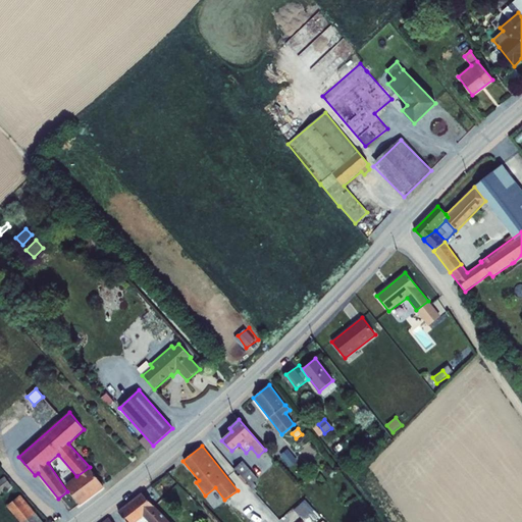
[(288,450),(280,455),(290,467),(297,461),(288,450)]
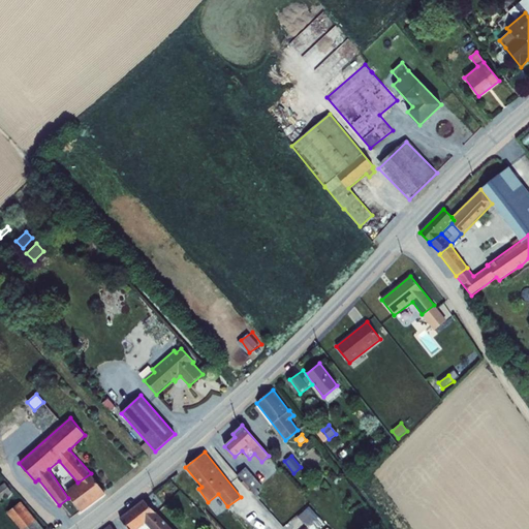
[(245,468),(238,474),(253,492),(252,493),(259,500),(260,499),(258,496),(260,494),(256,490),(261,486),(245,468)]
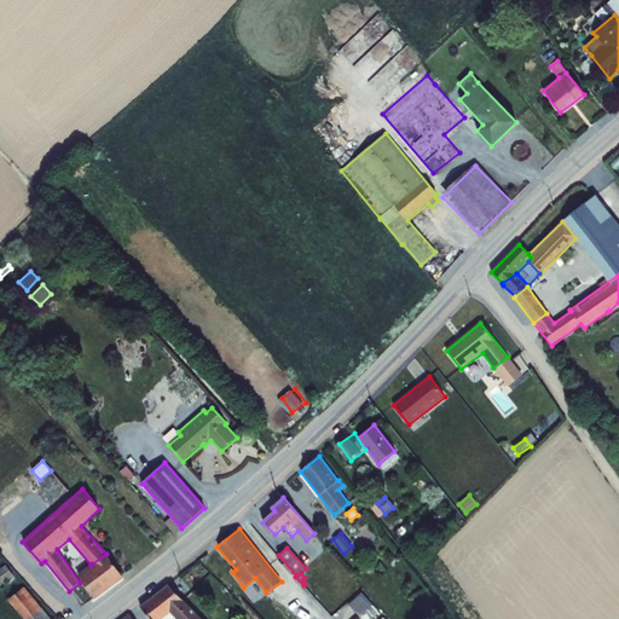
[(106,554),(91,565),(77,576),(94,600),(123,578),(106,554)]
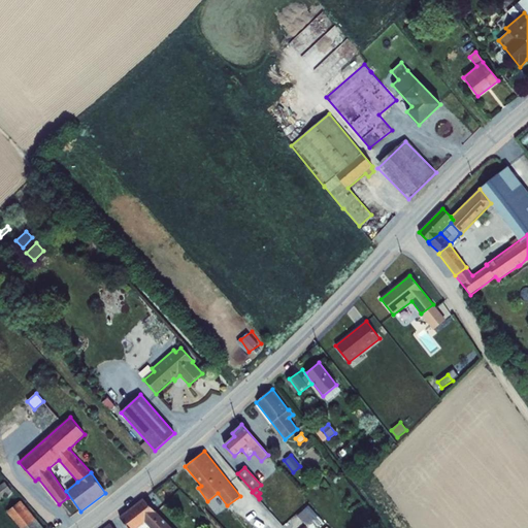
[(5,483),(0,486),(0,500),(12,491),(5,483)]
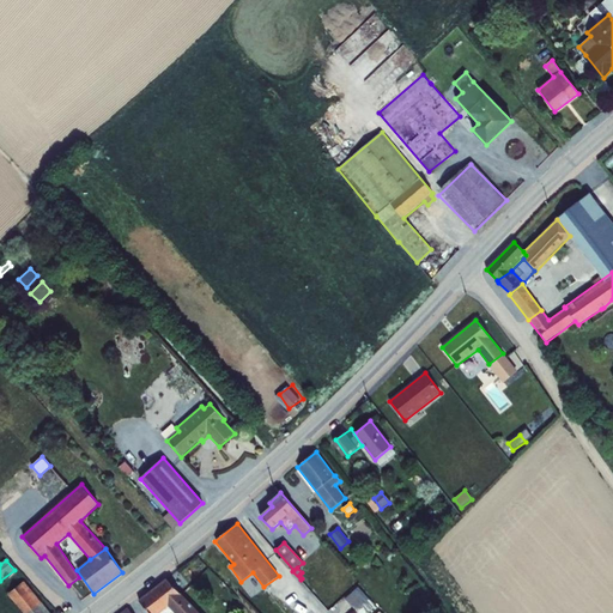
[(167,578),(139,601),(149,612),(199,612),(182,594),(181,594),(167,578)]
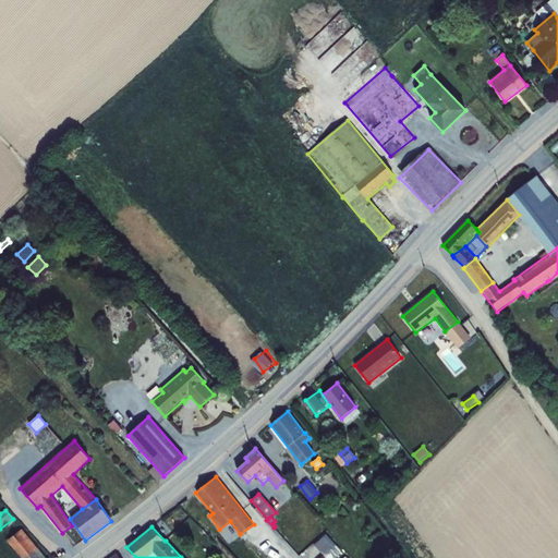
[(45,557),(22,530),(8,541),(21,557),(45,557)]
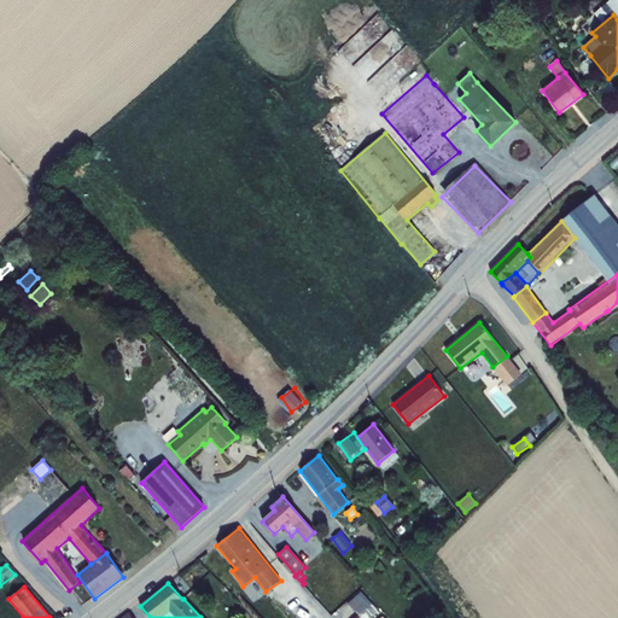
[(360,594),(349,604),(361,617),(368,617),(375,612),(360,594)]
